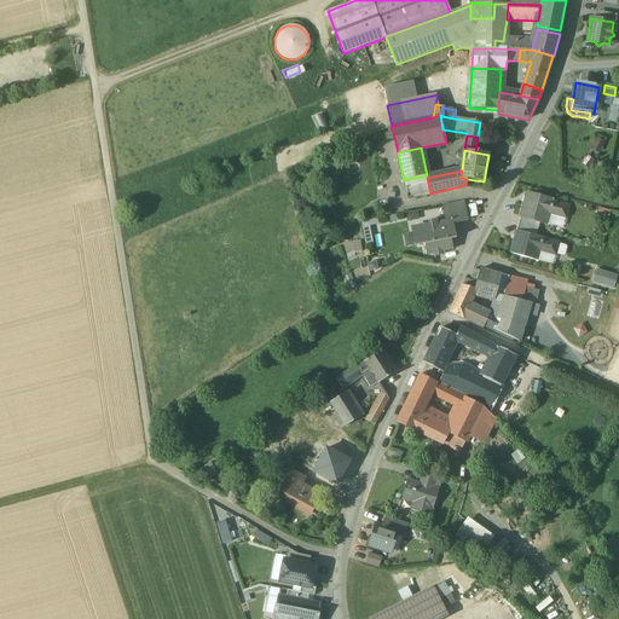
[(427,175),(404,180),(408,201),(431,196),(431,194),(427,178),(427,175)]
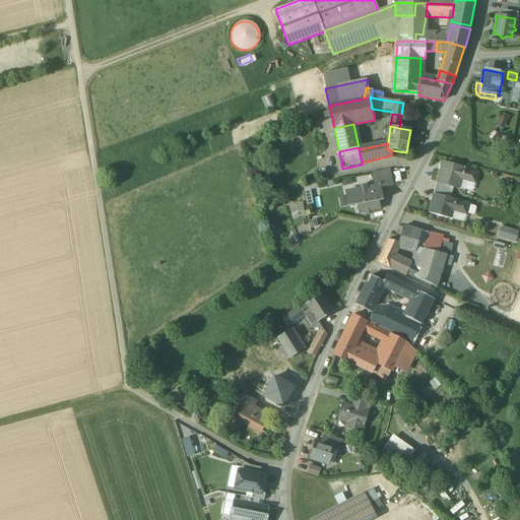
[(463,169),(443,163),(437,182),(438,183),(450,186),(459,188),(461,180),(475,184),(477,174),(464,170),(465,168),(464,168),(463,169)]
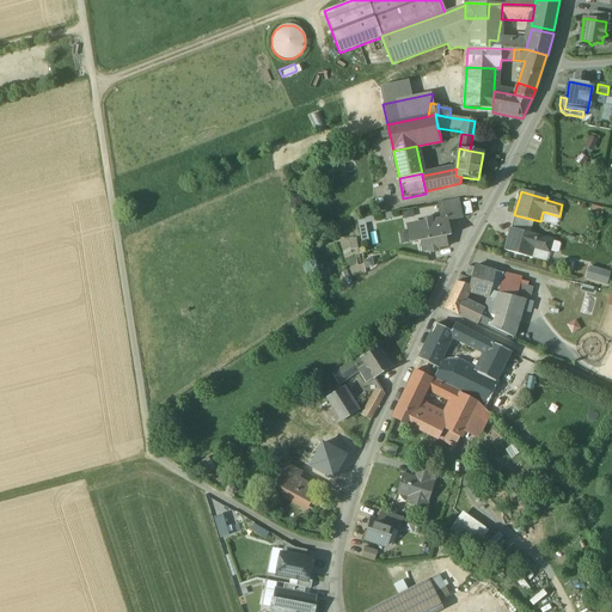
[(459,199),(438,203),(440,219),(447,218),(448,221),(463,218),(459,199)]
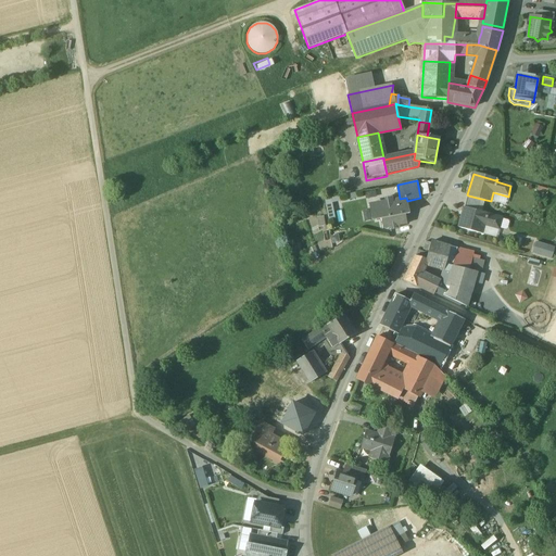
[(481,199),(468,196),(466,201),(479,204),(481,199)]
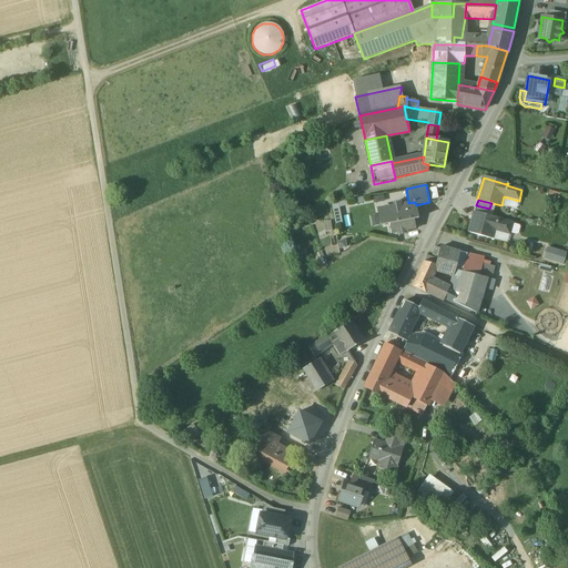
[(408,203),(403,204),(402,201),(394,203),(394,205),(386,208),(383,216),(385,225),(389,224),(391,234),(398,232),(399,235),(408,233),(407,231),(416,229),(414,220),(418,219),(416,205),(415,202),(408,203)]
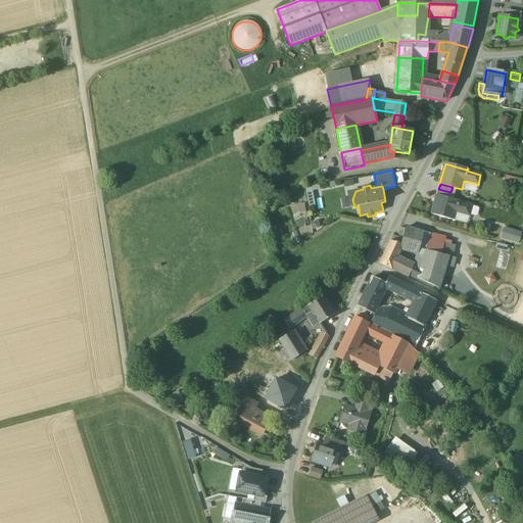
[(450,192),(438,189),(437,195),(448,198),(450,192)]
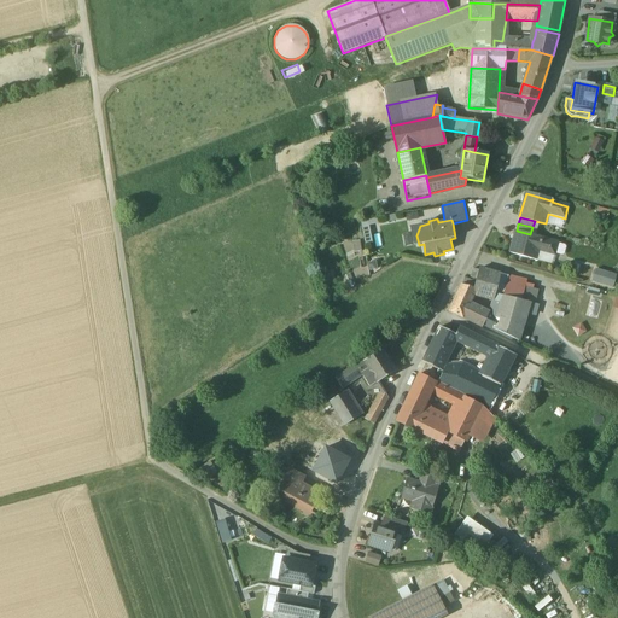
[(517,231),(516,231),(509,254),(543,262),(546,252),(554,255),(558,243),(549,240),(530,234),(517,231)]
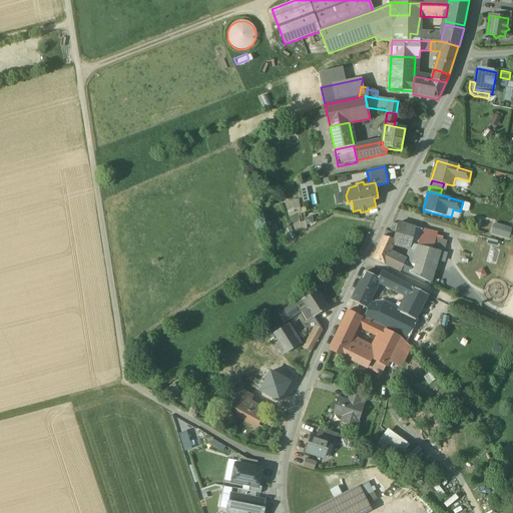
[(298,213),(289,216),(292,224),(301,221),(298,213)]
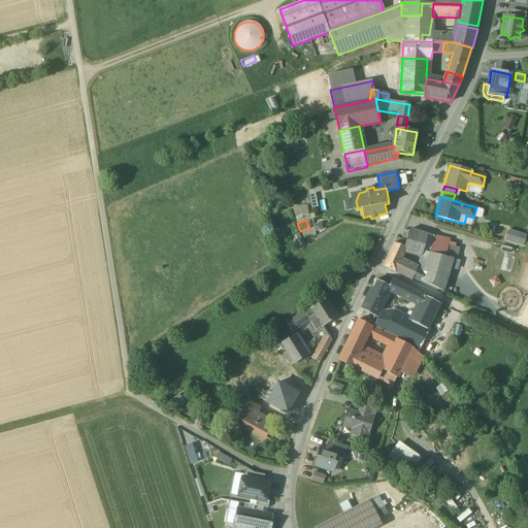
[(428,234),(408,229),(408,231),(406,238),(406,241),(405,246),(404,251),(422,256),(428,234)]
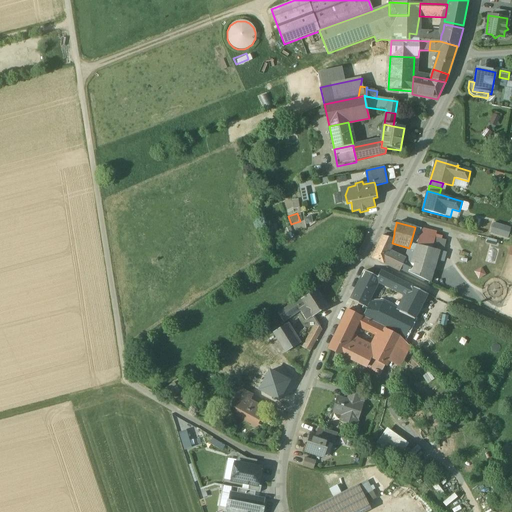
[(511,228),(493,223),(490,234),(509,238),(511,228)]
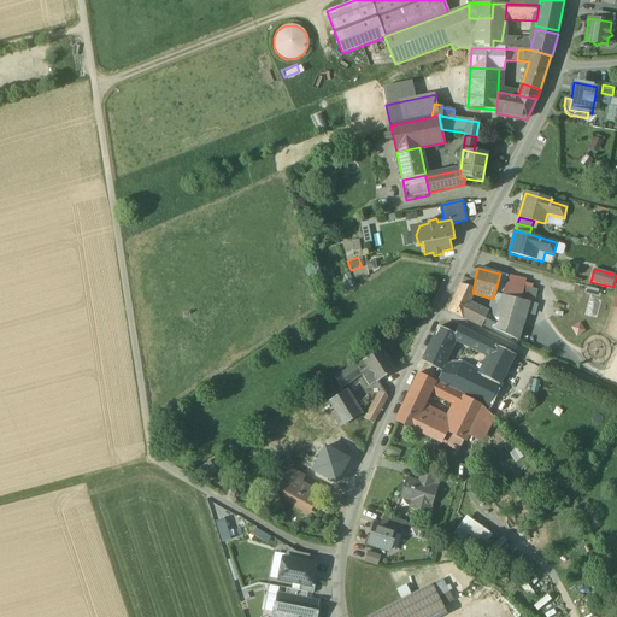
[(507,276),(500,274),(493,299),(500,301),(503,295),(507,276)]
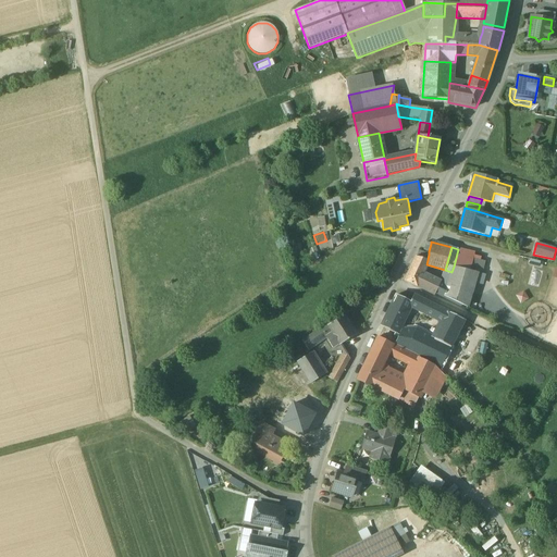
[(474,254),(458,249),(454,267),(468,270),(458,302),(468,307),(478,272),(477,272),(479,261),(473,259),(474,254)]
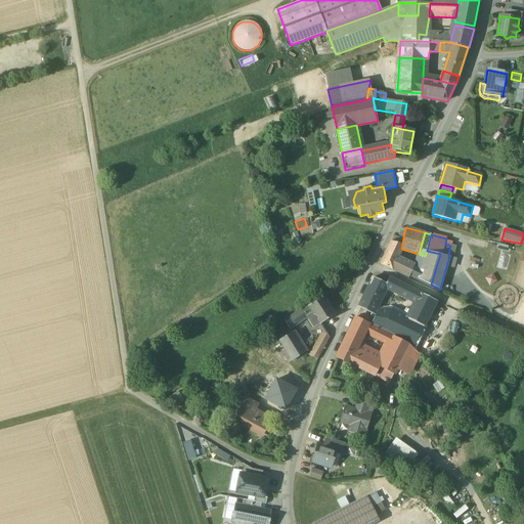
[(401,249),(389,245),(386,252),(398,257),(401,249)]
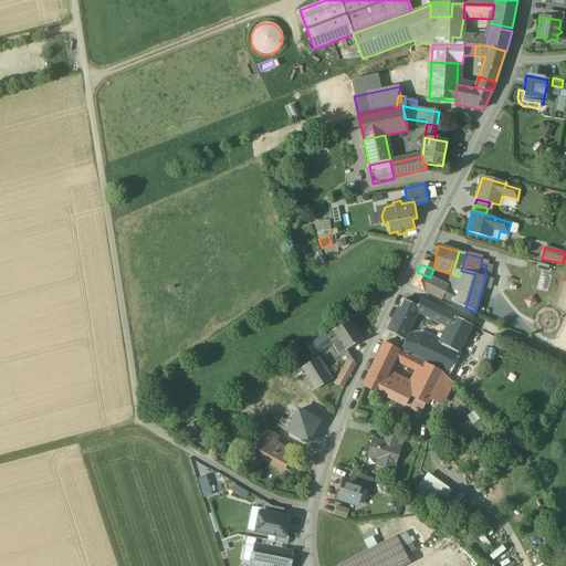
[(459,276),(454,292),(452,301),(465,307),(475,274),(461,271),(459,276)]
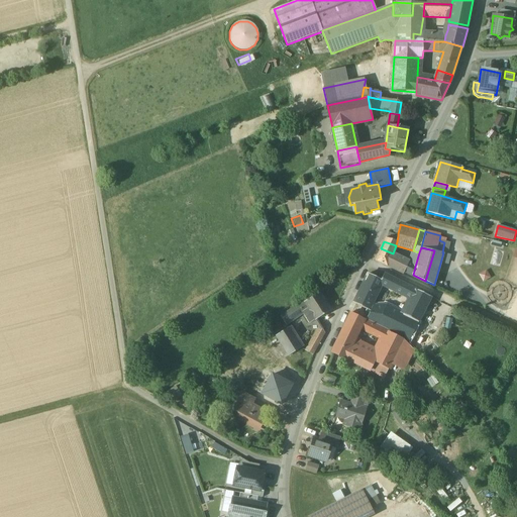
[(393,253),(381,248),(376,261),(389,268),(390,267),(393,269),(397,257),(392,255),(393,253)]
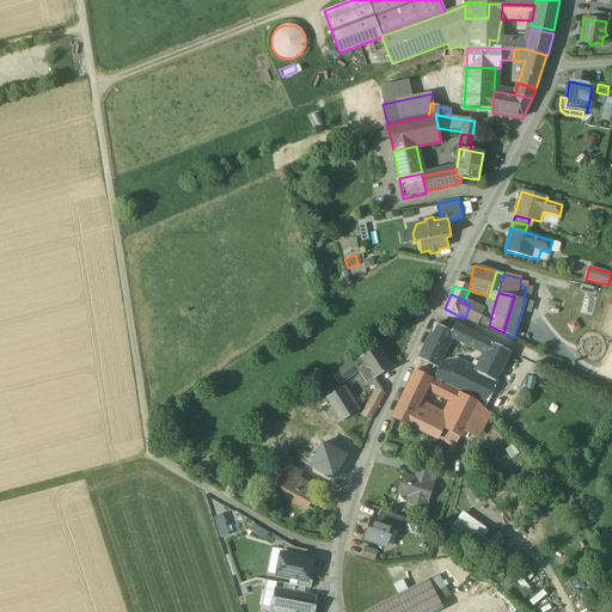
[(485,310),(465,300),(464,303),(470,305),(477,308),(484,312),(485,310)]
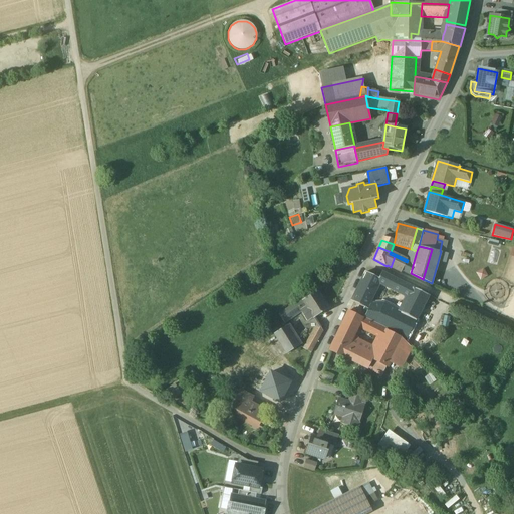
[(401,259),(395,256),(391,267),(402,272),(403,269),(411,273),(413,265),(407,262),(401,259)]
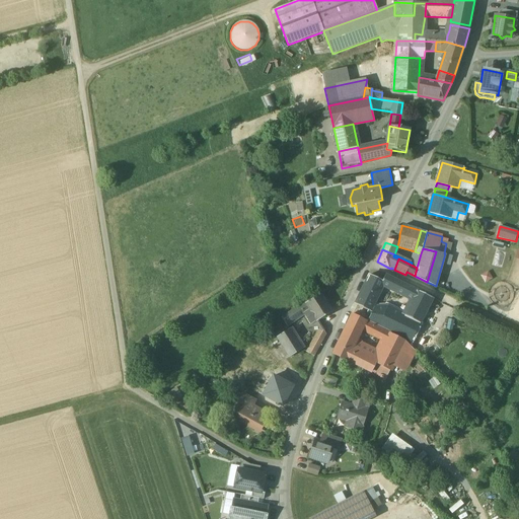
[(479,276),(485,283),(491,278),(486,272),(479,276)]
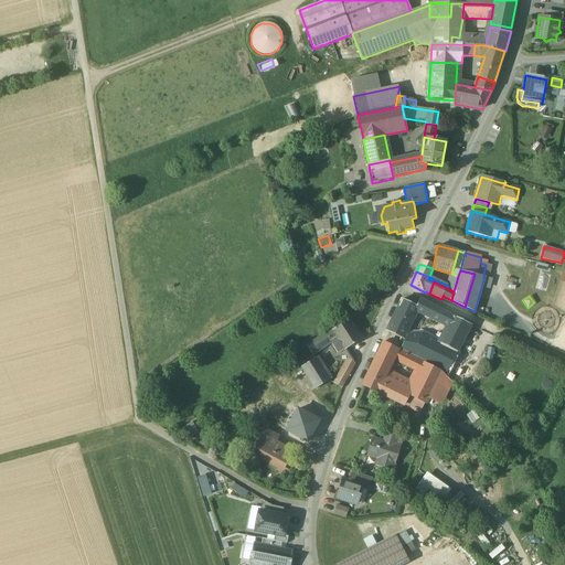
[(417,307),(403,299),(392,323),(406,330),(417,307)]
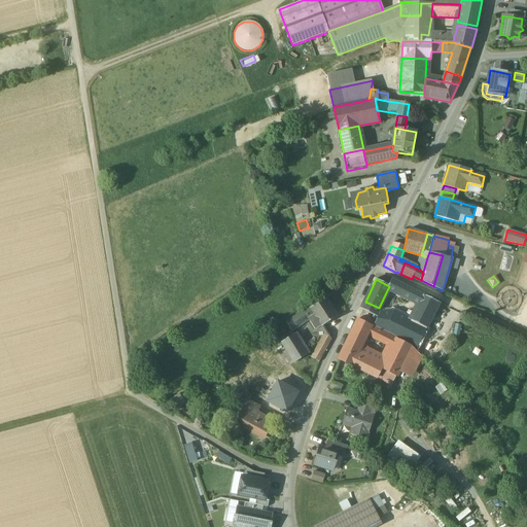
[(424,295),(391,279),(390,282),(392,292),(420,305),(424,295)]
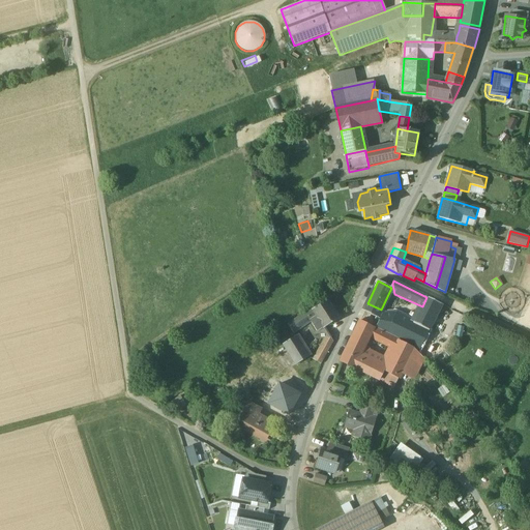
[(414,323),(429,330),(441,304),(427,297),(422,306),(414,323)]
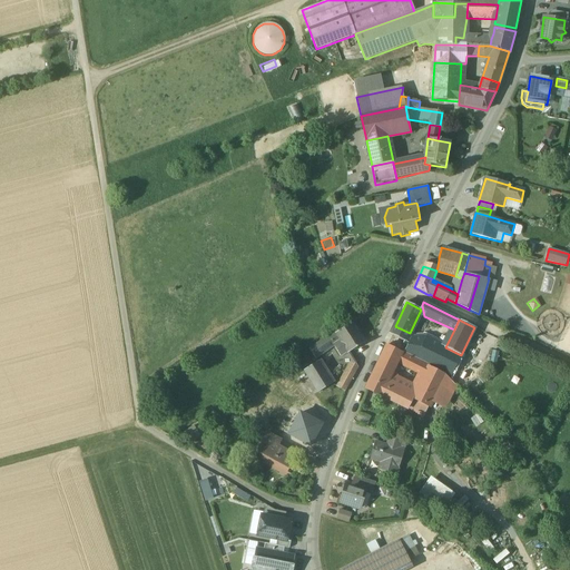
[(364,343),(352,323),(335,334),(347,353),(364,343)]
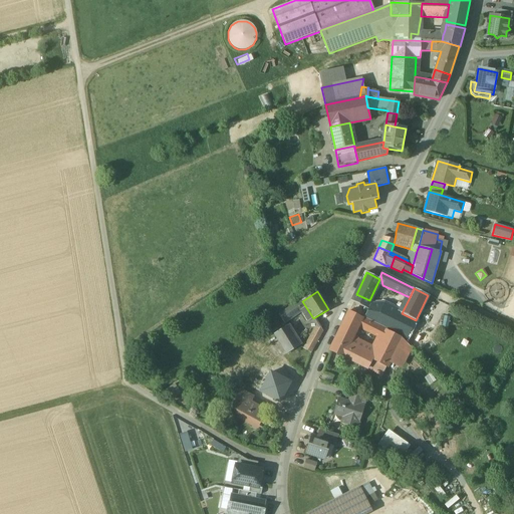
[(369,300),(356,294),(352,302),(364,308),(369,300)]
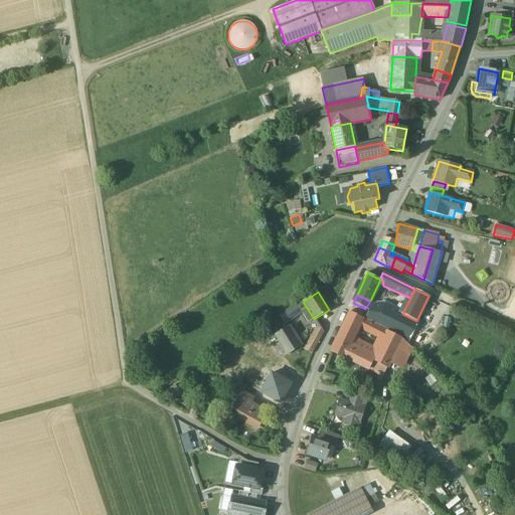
[(303,302),(302,301),(280,315),(284,323),(301,312),(307,323),(314,319),(303,302)]
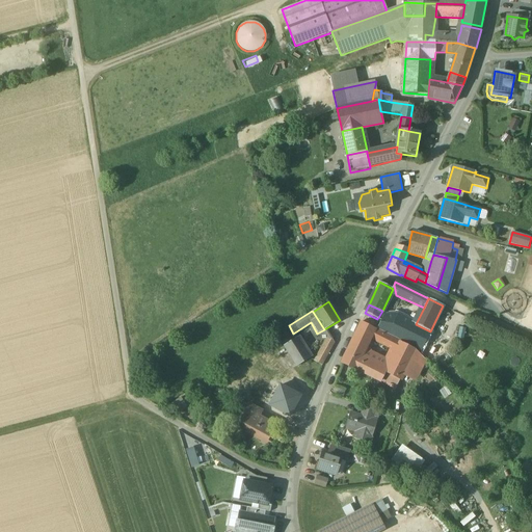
[(400,342),(362,322),(358,329),(370,338),(371,339),(371,337),(397,349),(400,342)]
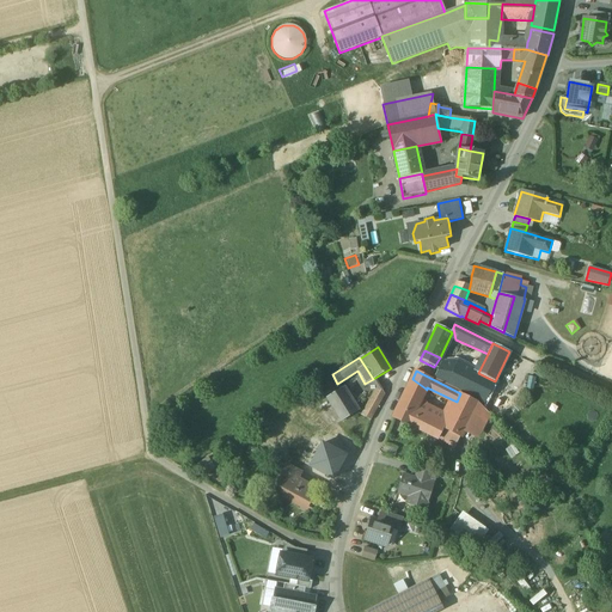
[(426,389),(412,379),(407,390),(422,397),(426,389)]
